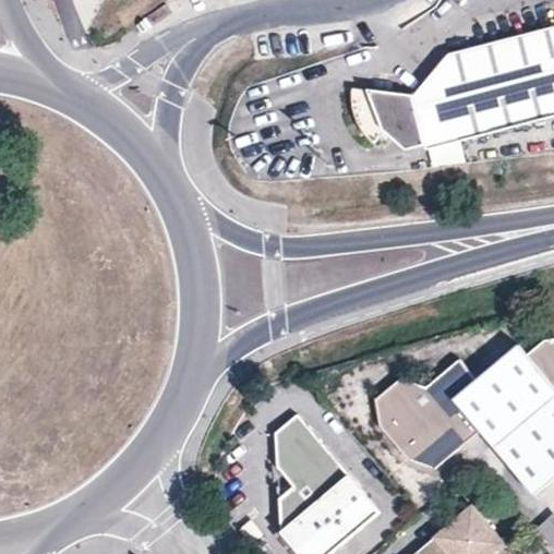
[(358,95),(351,105),(353,119),(362,133),(371,144),(383,132),(405,149),(423,145),(425,149),(553,113),(553,28),(550,27),(445,55),(409,94),(358,95)]
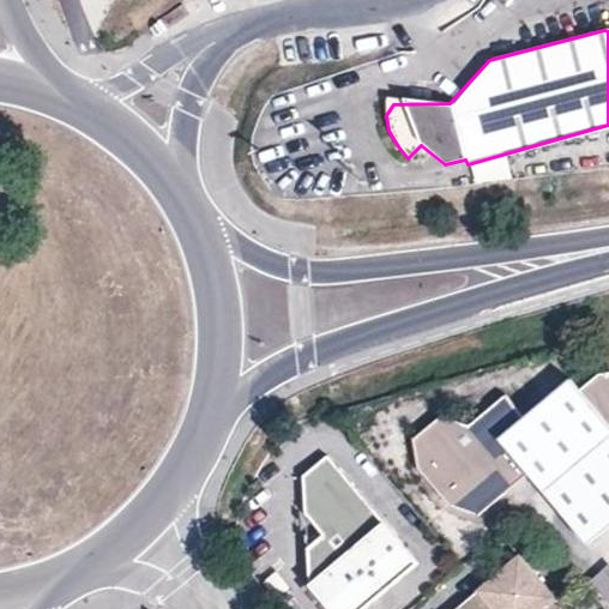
[(516,160),(478,164),(481,184),(518,179),(516,160)]
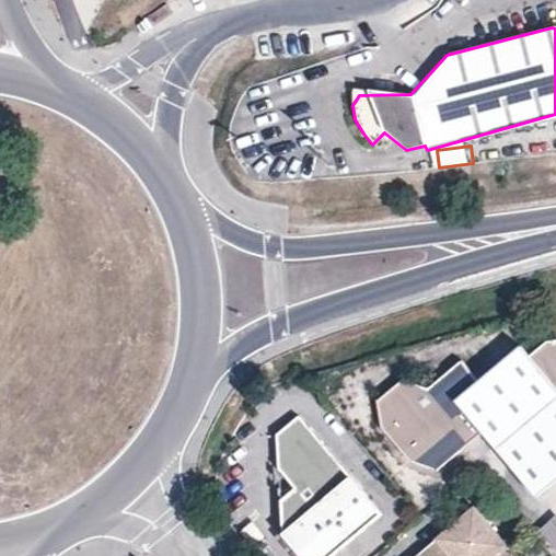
[(468,420),(481,431),(535,495),(555,477),(555,336),(542,340),(525,354),(517,344),(476,379),(458,358),(425,385),(398,378),(374,400),(381,427),(408,460),(436,470),(460,450),(449,438),(468,420)]
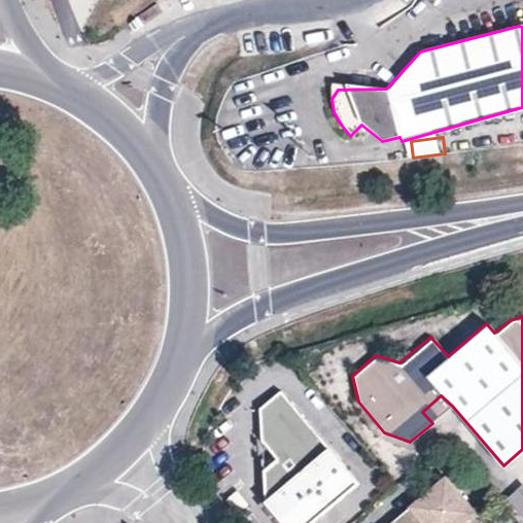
[(310,522),(357,483),(277,391),(257,408),(259,439),(276,458),(262,472),(264,503),(280,522),(310,522)]
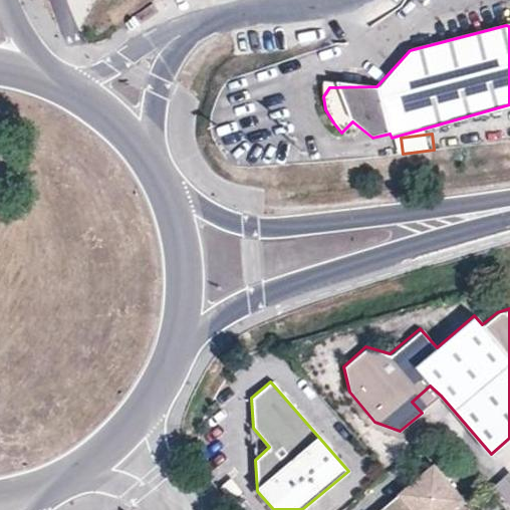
[(422,413),(441,396),(430,386),(412,402),(422,413)]
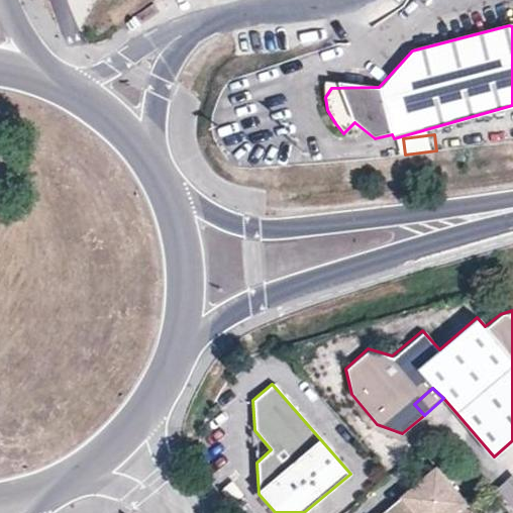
[(475,512),(436,466),(419,480),(418,496),(402,494),(383,511),(382,512),(475,512)]
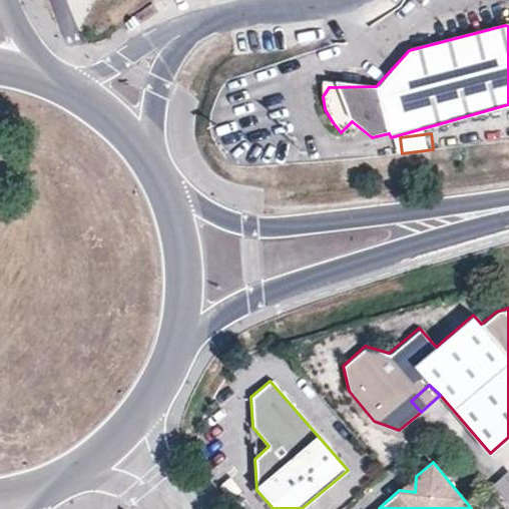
[(508,473),(494,486),(508,502),(508,473)]
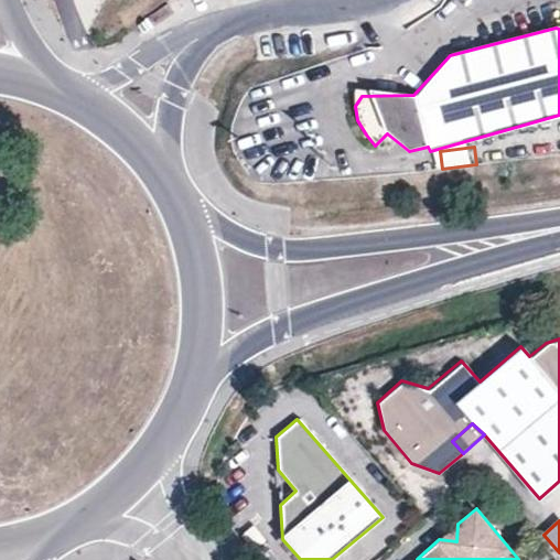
[(456,541),(458,524),(439,539),(456,541)]
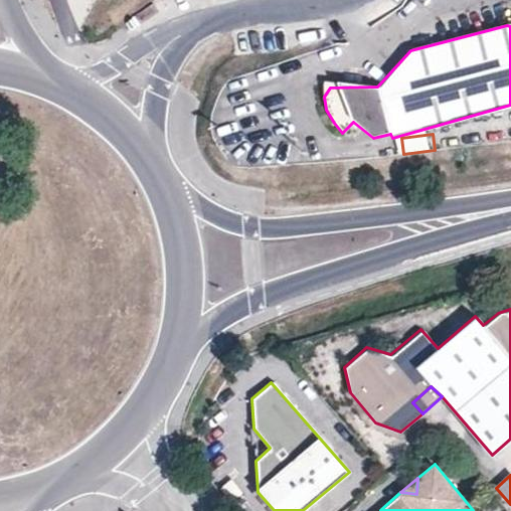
All buildings are outlined.
